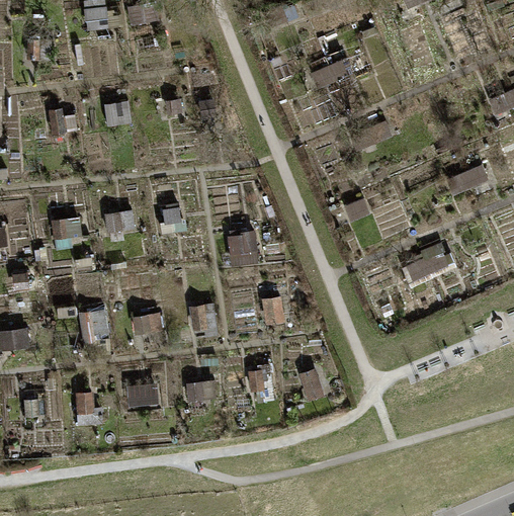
[(53,239),(81,236),(79,218),(52,220),(53,239)]
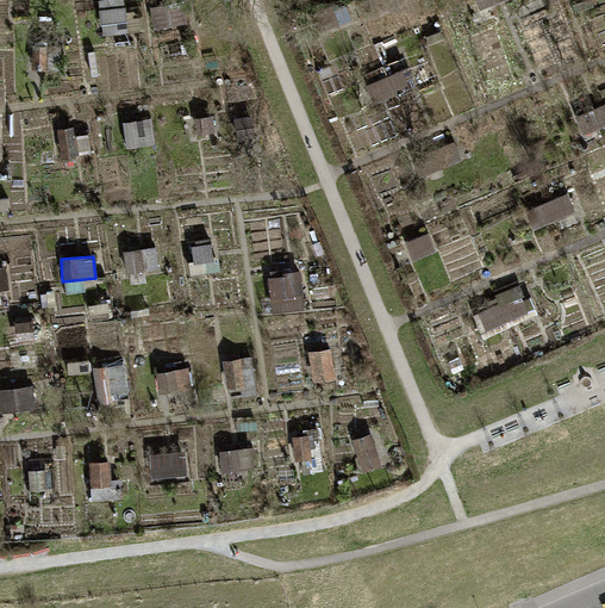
[(273,277),(273,311),(301,311),(301,277),(273,277)]
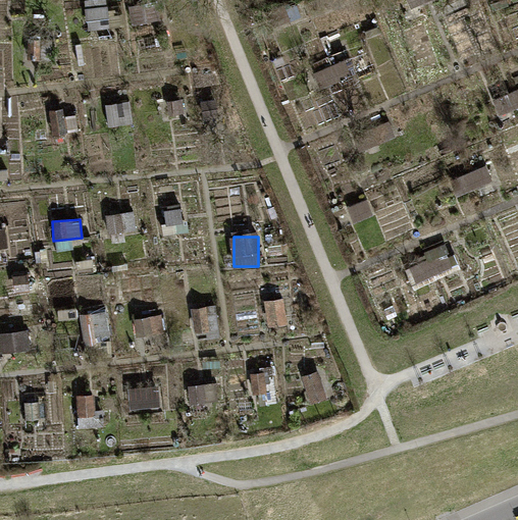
[(108,313),(82,312),(81,348),(107,349),(108,313)]
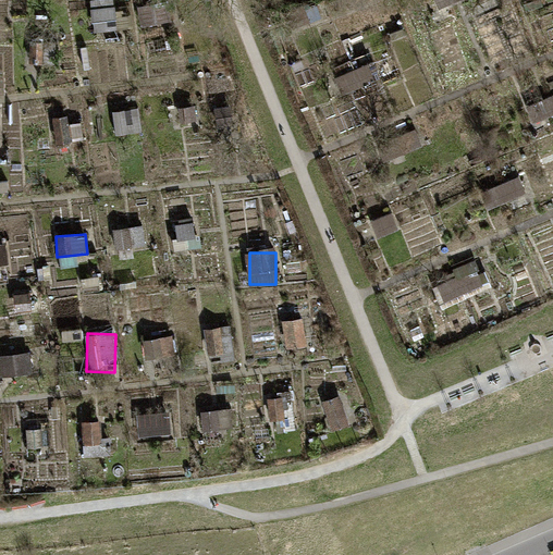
[(170,336),(140,343),(144,360),(174,354),(170,336)]
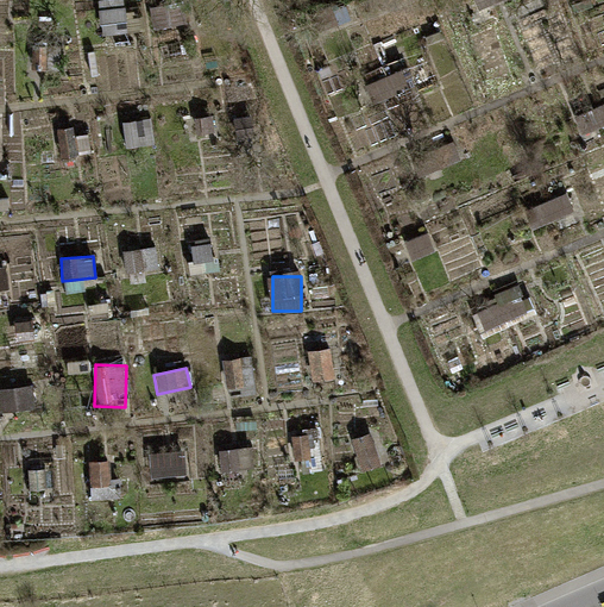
[(320,432),(294,430),(291,463),(318,465),(320,432)]
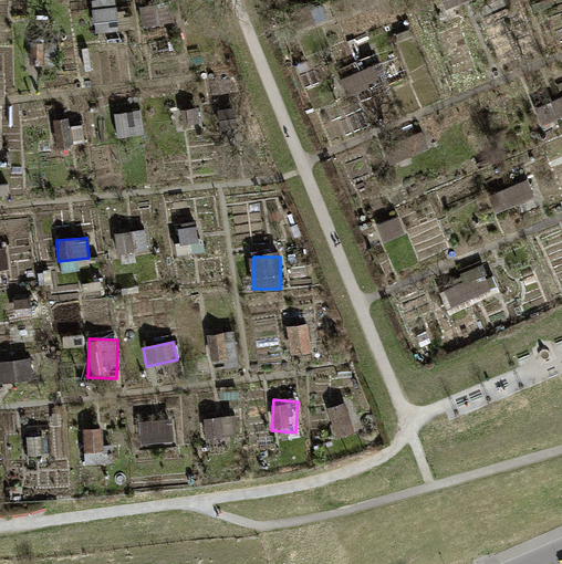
[(337,438),(350,434),(340,406),(328,409),(337,438)]
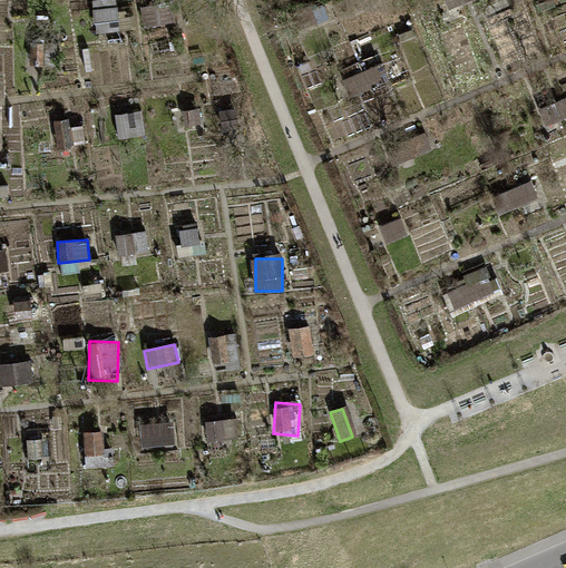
[(139,429),(142,450),(177,446),(174,424),(139,429)]
